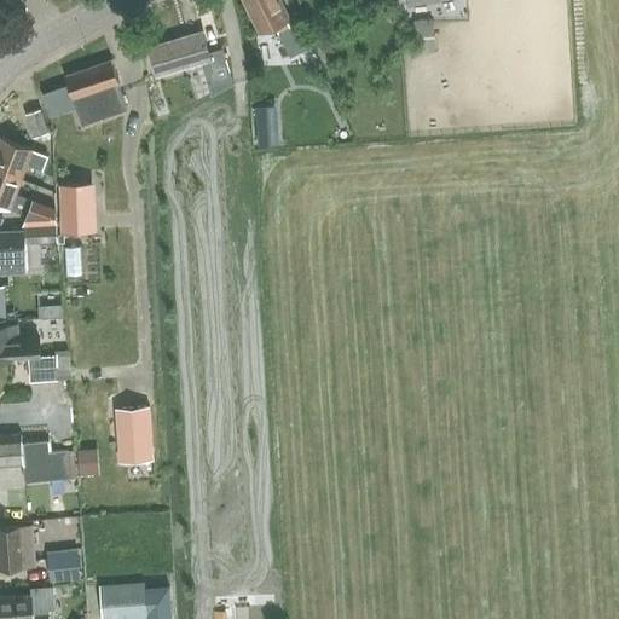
[(281,0),(244,0),(261,33),(276,25),(290,57),(311,46),(296,16),(290,18),(281,0)]
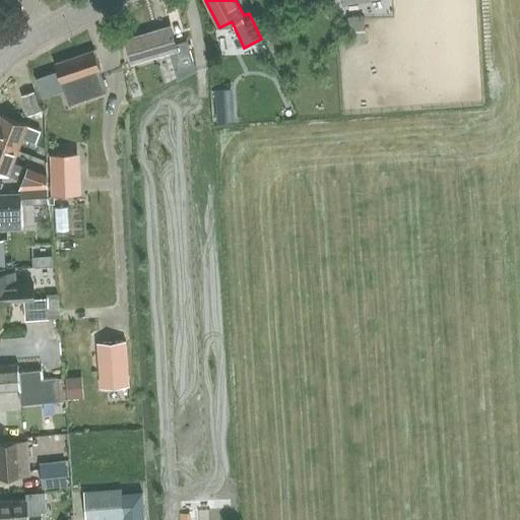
[(176,71),(194,65),(187,41),(176,45),(171,26),(125,40),(132,62),(170,51),(176,71)]
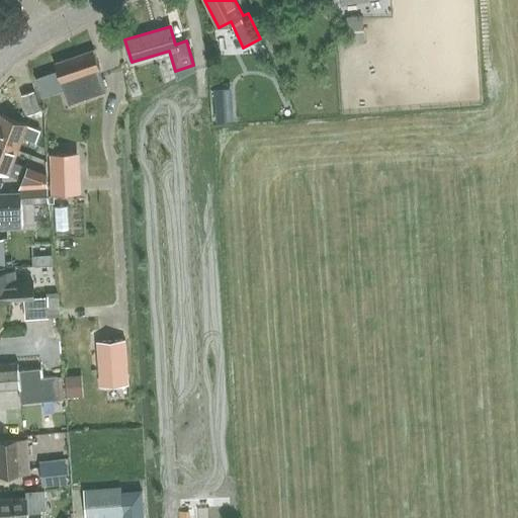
[(86,88),(105,82),(94,50),(55,63),(69,104),(89,97),(86,88)]
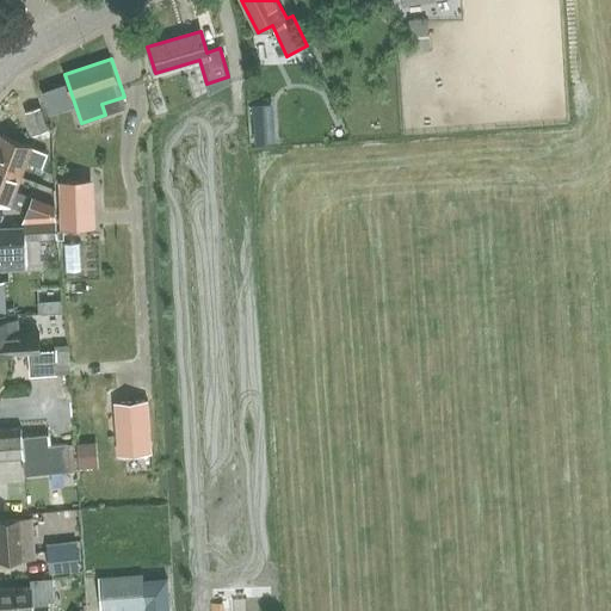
[(34,135),(48,130),(39,107),(26,112),(34,135)]
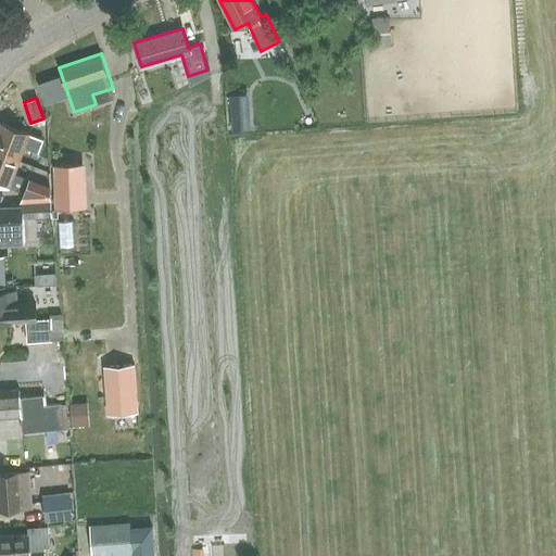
[(250,128),(249,111),(231,112),(232,129),(250,128)]
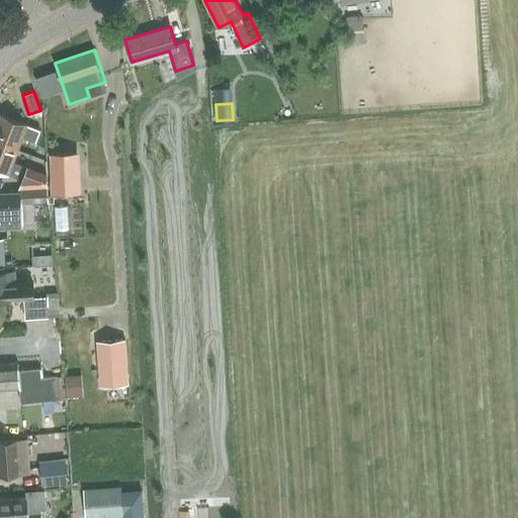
[(0,117),(0,142),(18,150),(23,138),(36,143),(40,131),(27,124),(28,124),(1,114),(0,117)]
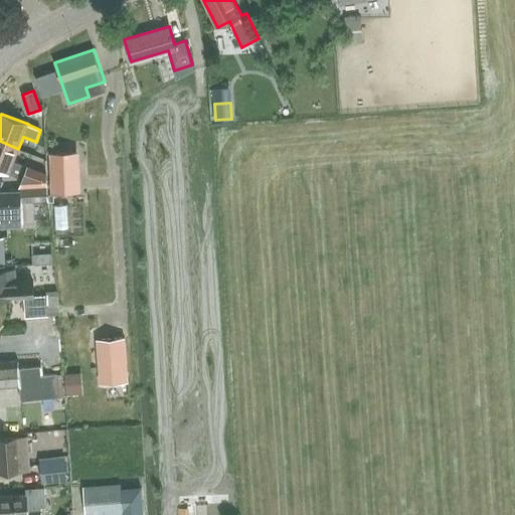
[(13,161),(18,149),(0,141),(0,170),(8,174),(9,173),(22,178),(27,166),(13,161)]
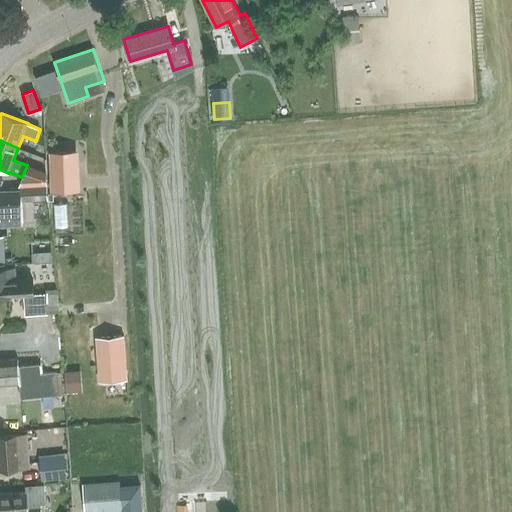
[(75,151),(50,152),(52,192),(76,191),(75,151)]
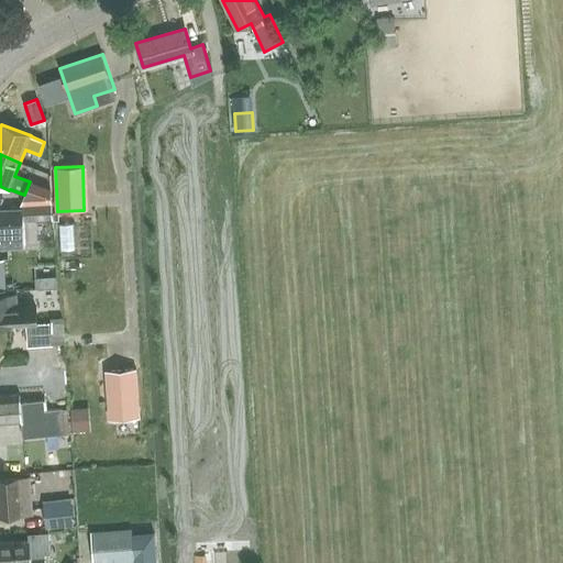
[(0,243),(25,243),(24,221),(54,220),(54,202),(23,205),(23,209),(0,210),(0,243)]
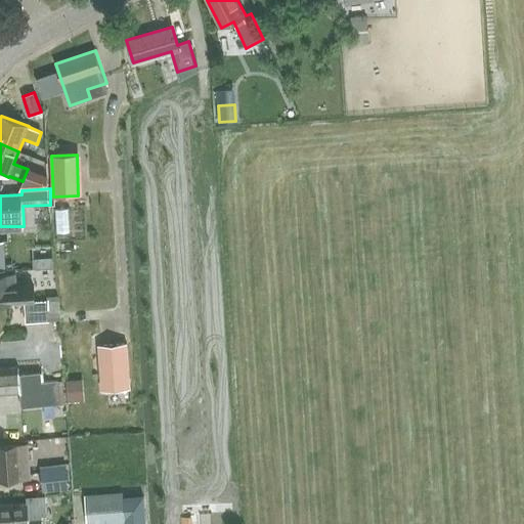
[(35,302),(35,284),(16,285),(15,275),(0,275),(0,303),(11,303),(11,305),(25,304),(26,322),(49,321),(48,318),(60,317),(59,300),(47,301),(35,302)]
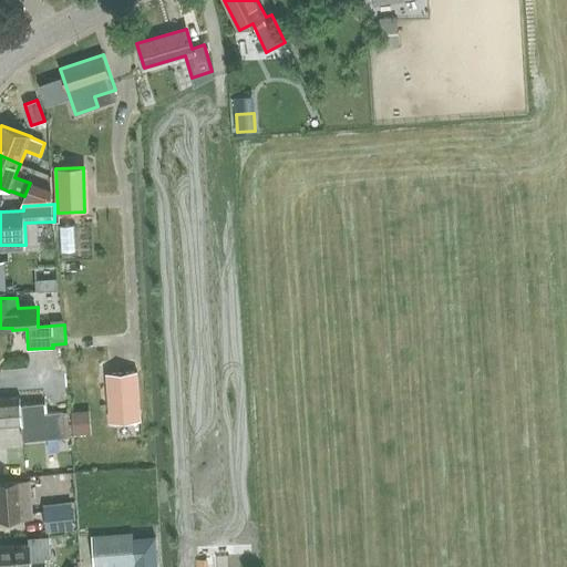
[(136,371),(110,373),(114,422),(141,420),(136,371)]
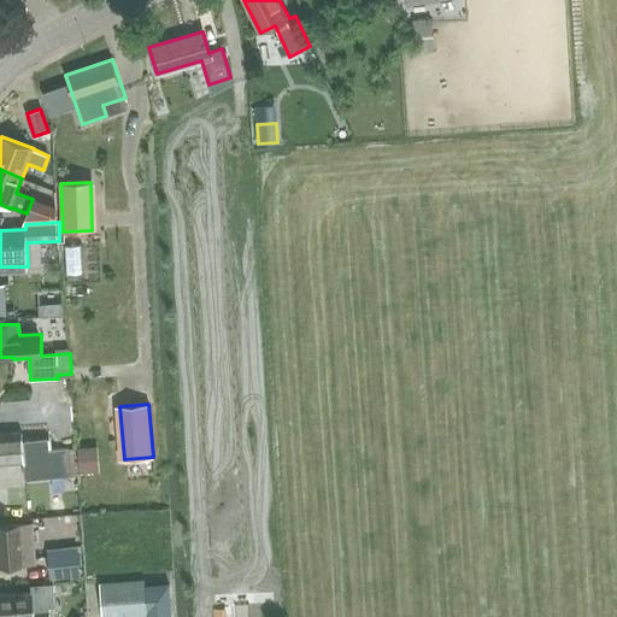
[(68,474),(65,450),(50,451),(48,439),(23,441),(22,433),(0,434),(0,464),(23,463),(25,480),(52,477),(51,475),(68,474)]
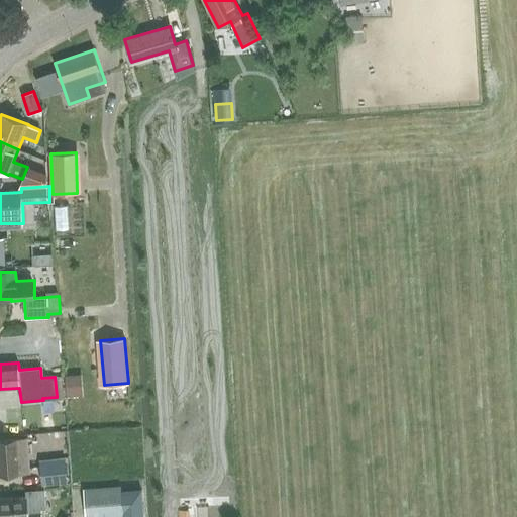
[(78,376),(66,376),(67,396),(79,395),(78,376)]
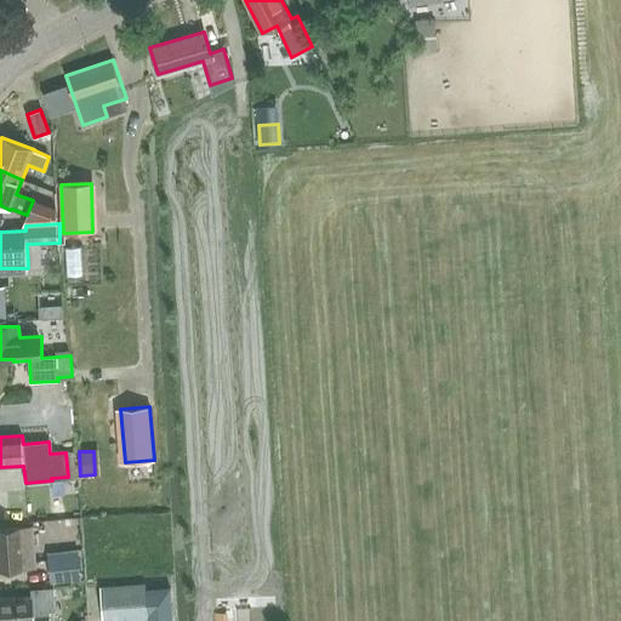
[(0,569),(36,567),(33,529),(0,530),(0,569)]
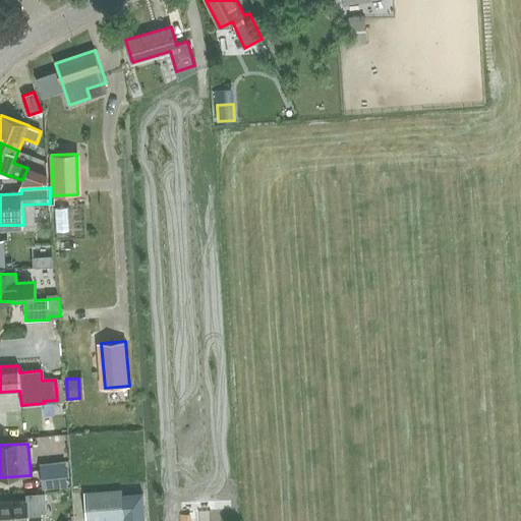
[(43,488),(67,486),(65,462),(41,464),(43,488)]
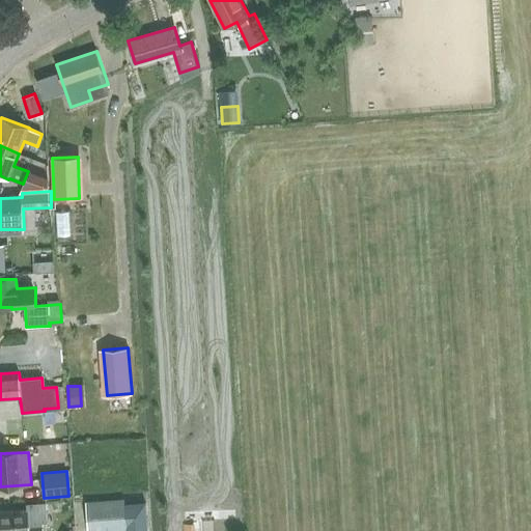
[(126,498),(87,501),(89,530),(128,527),(126,498)]
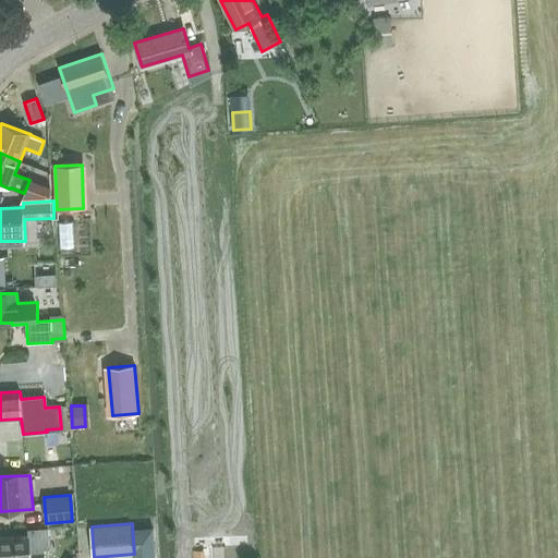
[(28,536),(0,537),(0,557),(45,557),(45,548),(51,547),(49,528),(28,529),(28,536)]
